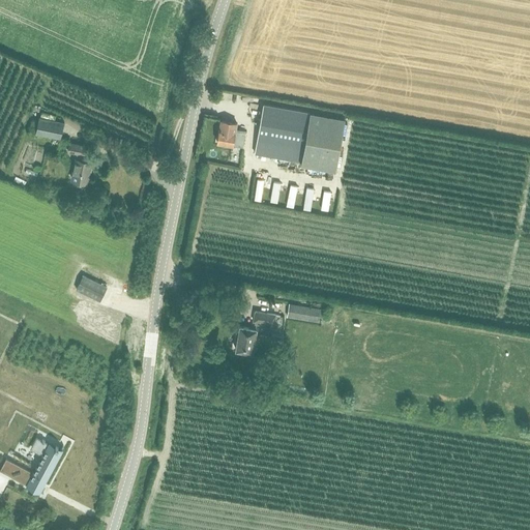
[(255,107),(256,98),(247,97),(247,106),(255,107)]
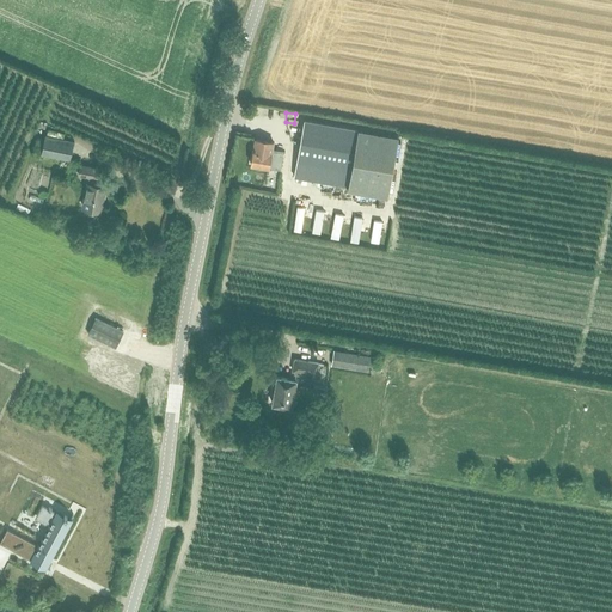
[(293,178),(347,188),(387,196),(398,138),(304,120),(293,178)]
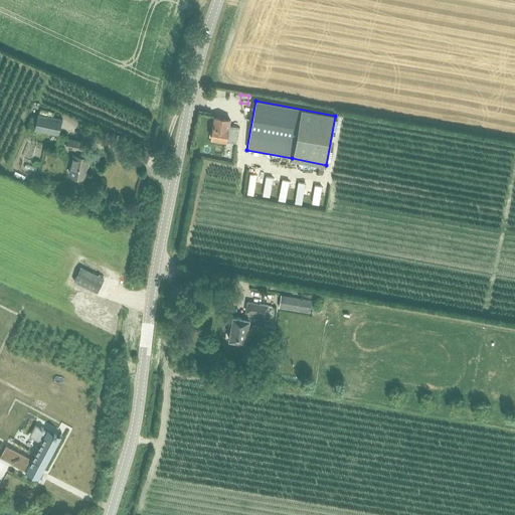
[(29,128),(34,129),(33,131),(57,136),(60,119),(37,114),(36,118),(31,117),(29,128)]
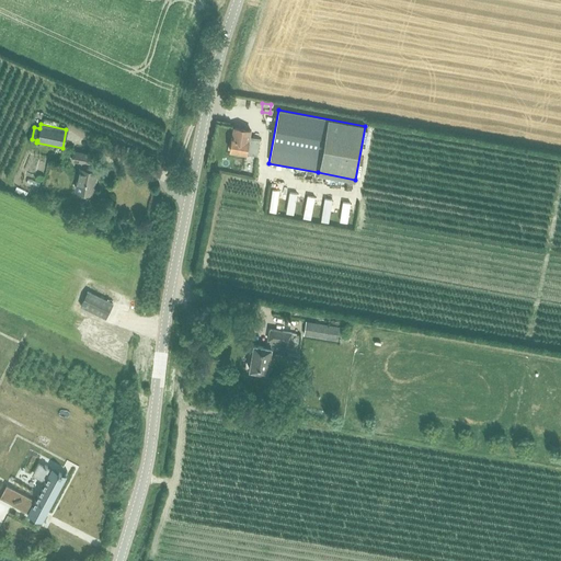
[(235,127),(230,150),(247,153),(258,156),(261,138),(250,136),(251,130),(235,127)]
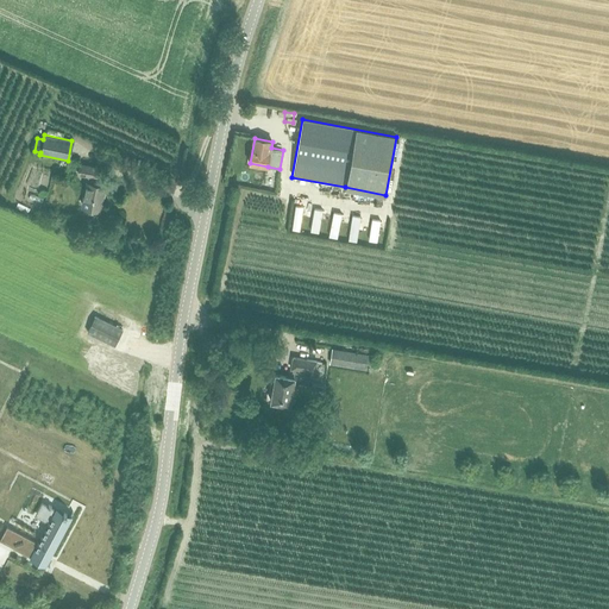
[(99,211),(104,187),(94,186),(95,177),(96,177),(99,169),(79,165),(77,174),(89,176),(82,207),(99,211)]
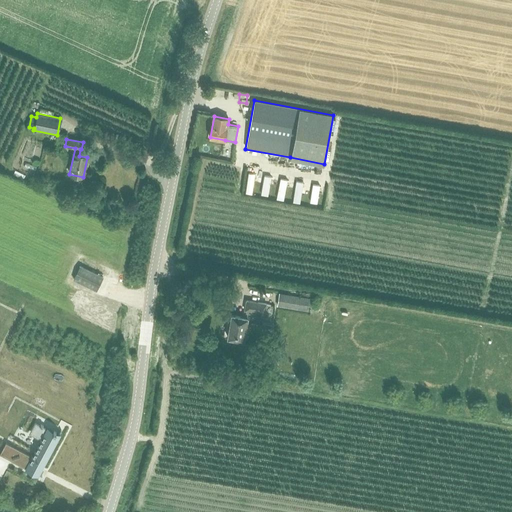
[(255,175),(248,174),(245,194),(252,195),(255,175)]
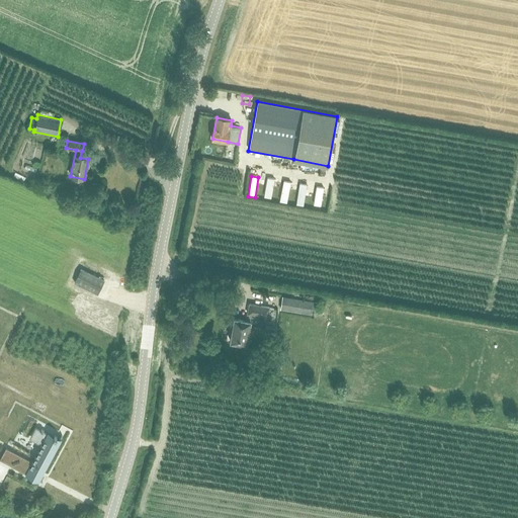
[(274,179),(267,178),(264,198),(271,199),(274,179)]
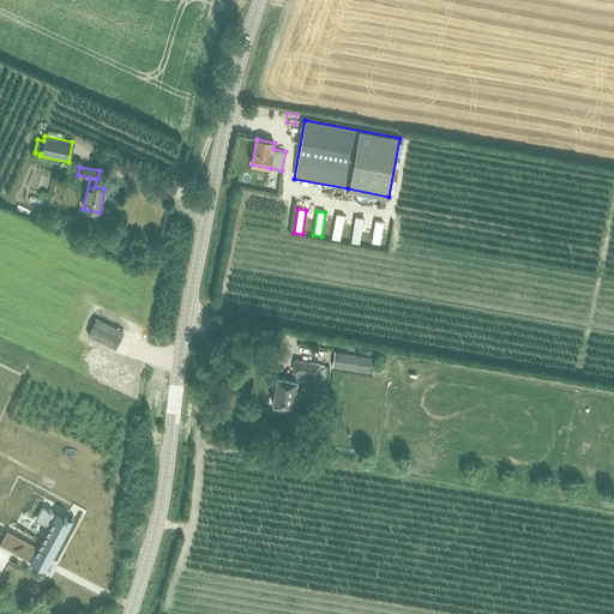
[(344,217),(336,216),(332,240),(341,241),(344,217)]
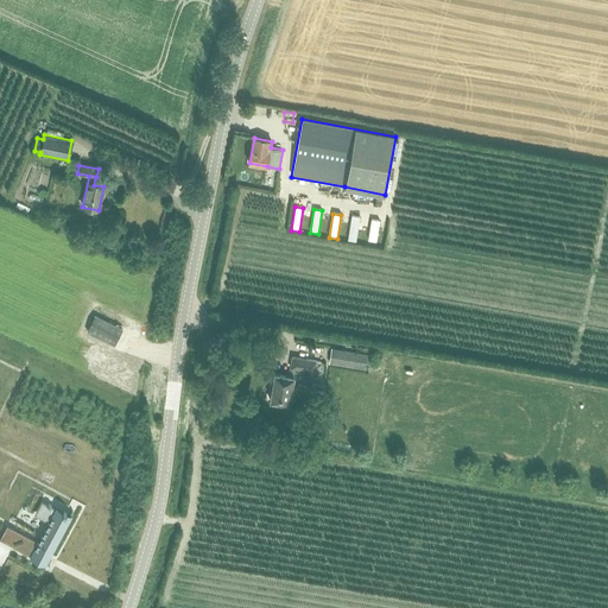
[(360,217),(352,216),(348,240),(355,242),(360,217)]
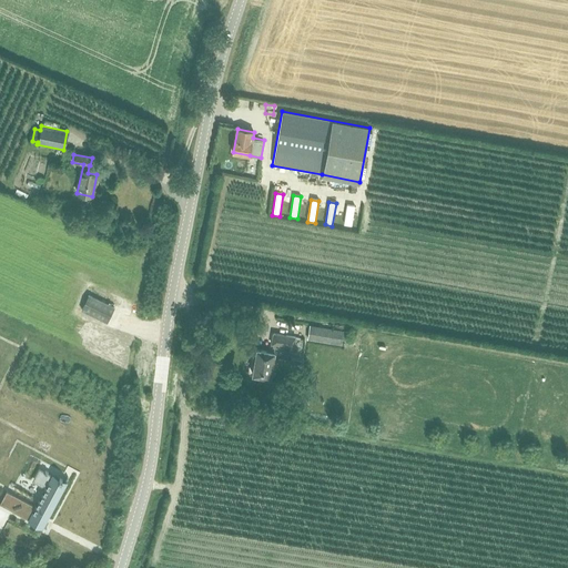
[(355,206),(347,205),(344,226),(352,227),(355,206)]
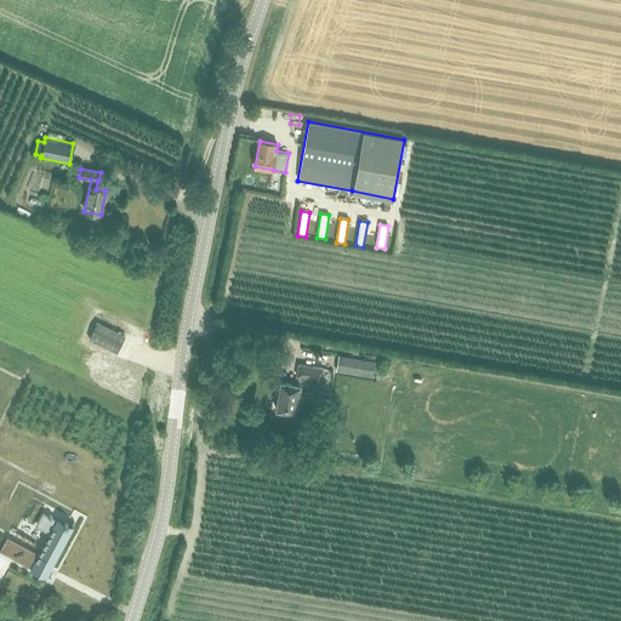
[(98,323),(90,340),(117,353),(125,336),(98,323)]
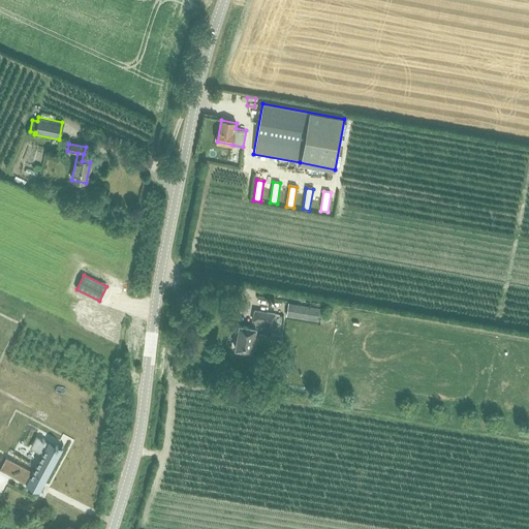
[(318,321),(320,308),(288,303),(287,316),(318,321)]
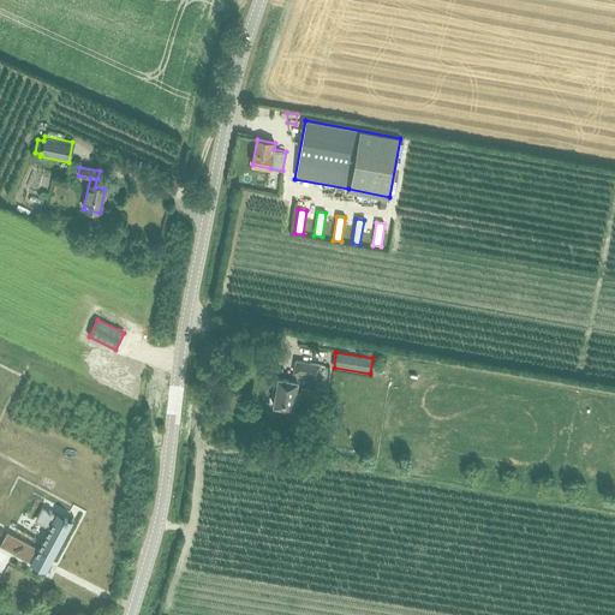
[(274,406),(293,410),(297,386),(315,389),(317,377),(318,377),(320,365),(297,360),(294,372),(296,374),(294,381),(279,378),(274,406)]
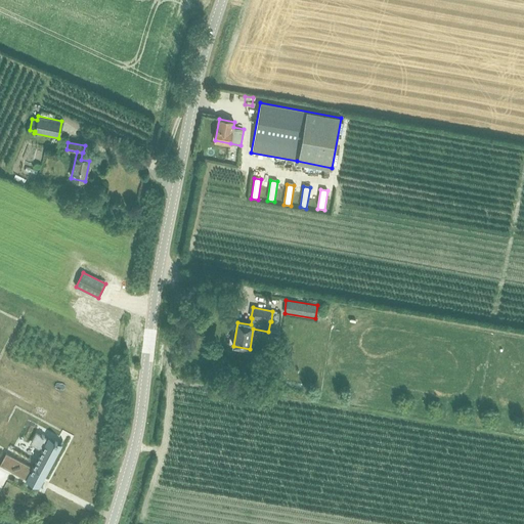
[(34,471),(7,456),(2,468),(28,482),(28,483),(40,489),(63,446),(51,439),(34,471)]
